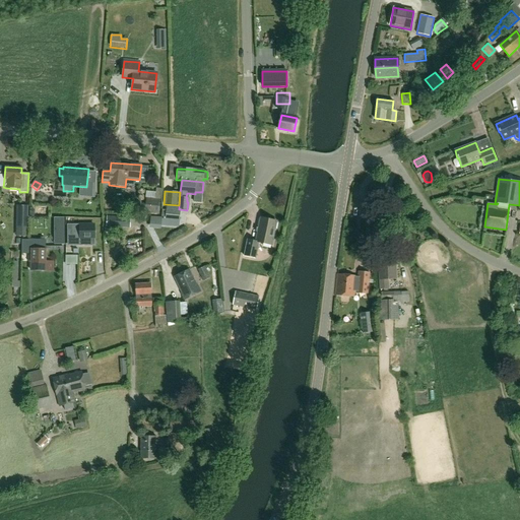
[(158,214),(160,199),(145,197),(144,212),(158,214)]
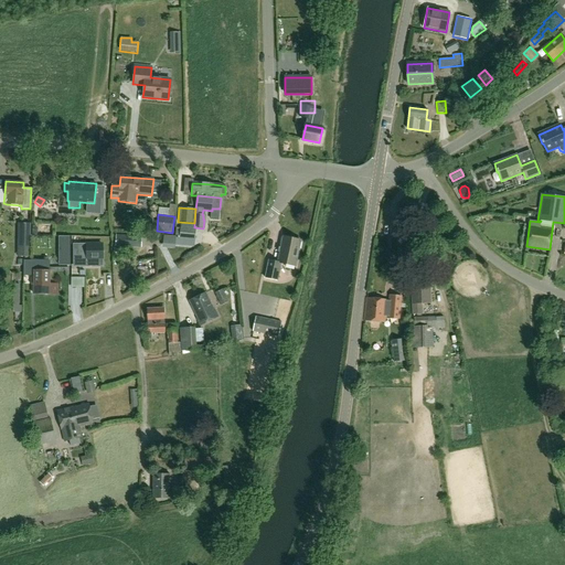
[(23,224),(18,224),(18,246),(30,246),(30,224),(23,224)]
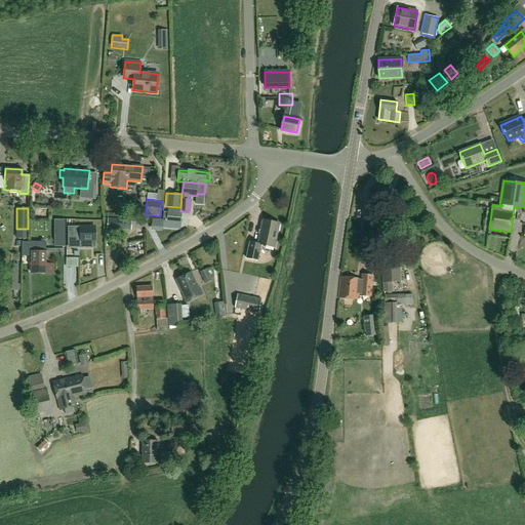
[(178,208),(169,208),(168,212),(167,220),(163,219),(163,221),(152,220),(152,227),(162,227),(163,227),(180,228),(182,213),(177,213),(178,208)]
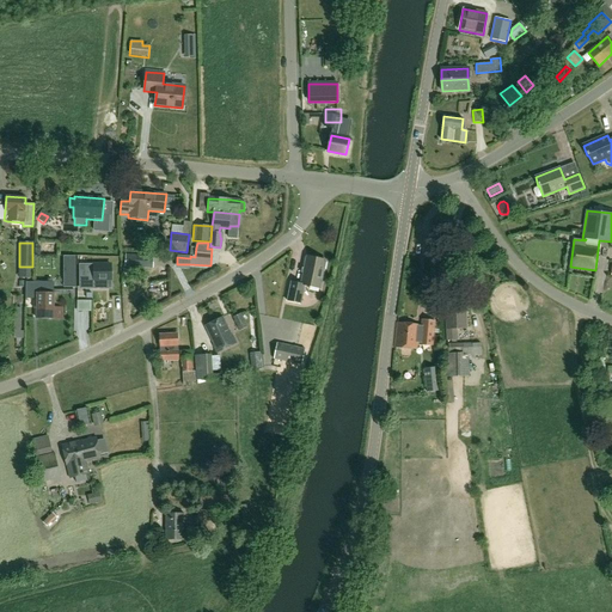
[(153,256),(126,254),(124,267),(153,268),(153,256)]
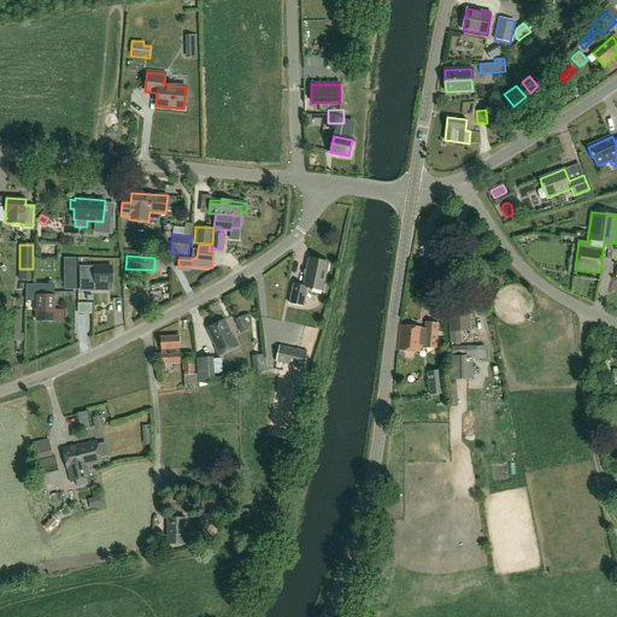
[(323,291),(328,263),(309,259),(304,287),(301,288),(294,287),(294,285),(293,285),(289,304),(304,306),(307,288),(323,291)]
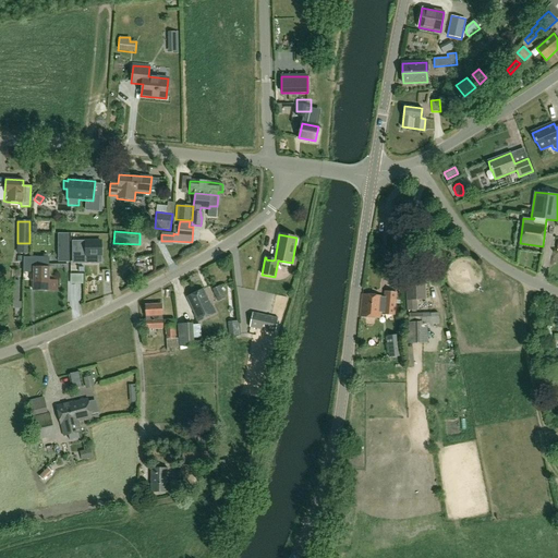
[(88,263),(87,241),(71,241),(71,263),(88,263)]
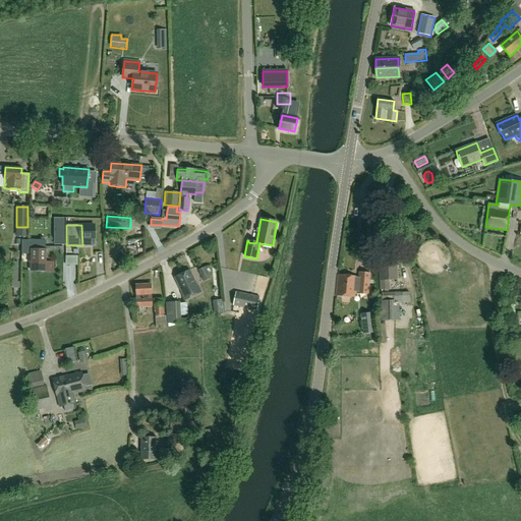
[(45,249),(46,240),(21,240),(21,251),(22,251),(22,253),(32,253),(32,271),(46,272),(46,271),(53,271),(53,262),(46,262),(46,249),(45,249)]
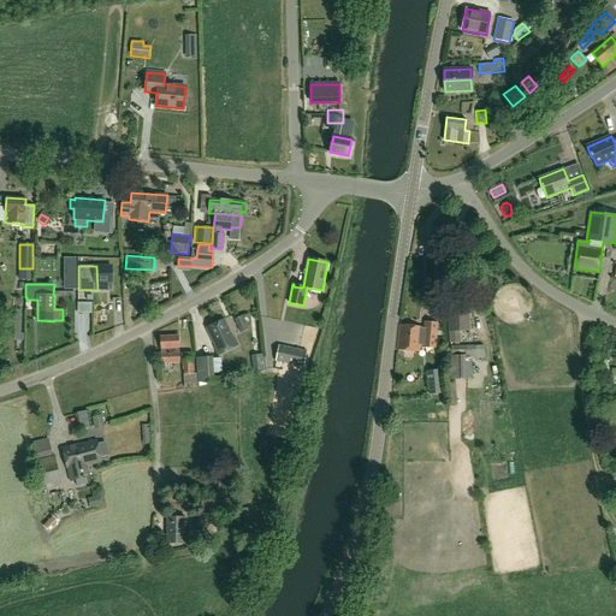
[(92,307),(92,296),(78,296),(78,307),(92,307)]
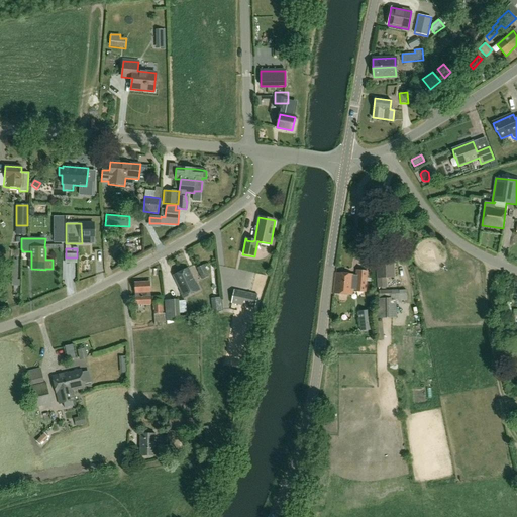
[(14,255),(14,266),(22,265),(22,254),(14,255)]
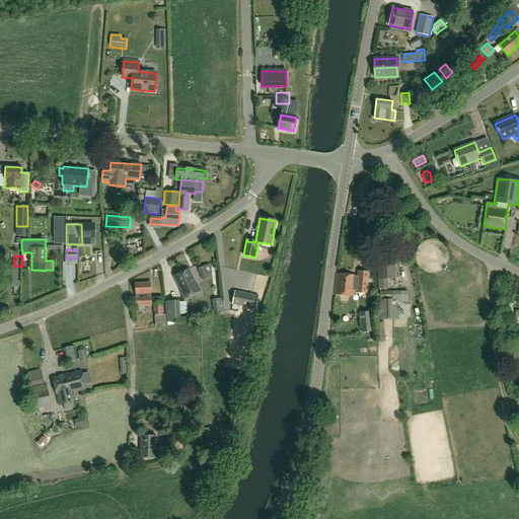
[(394,265),(378,265),(379,289),(387,289),(387,280),(395,279),(394,265)]
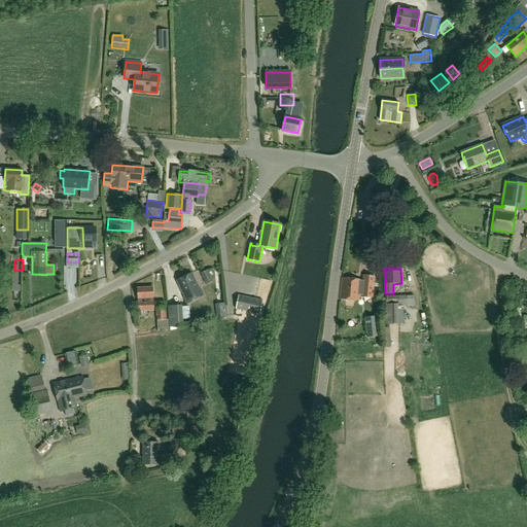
[(211,278),(207,271),(201,274),(205,281),(211,278)]
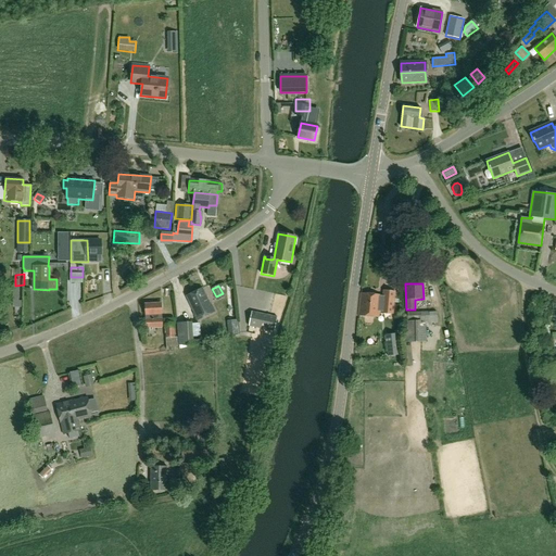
[(211,306),(202,289),(187,297),(194,314),(211,306)]
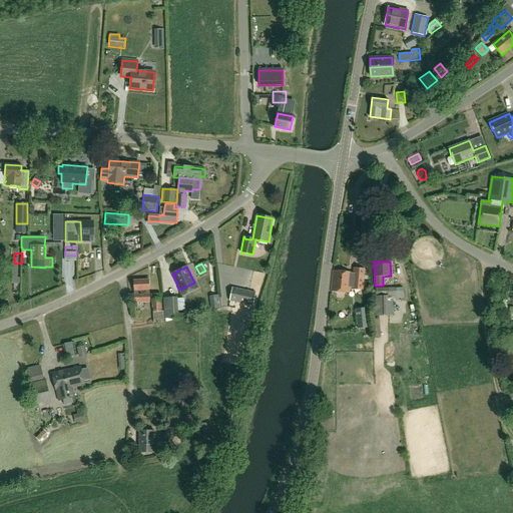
[(350,294),(352,273),(333,272),(331,292),(350,294)]
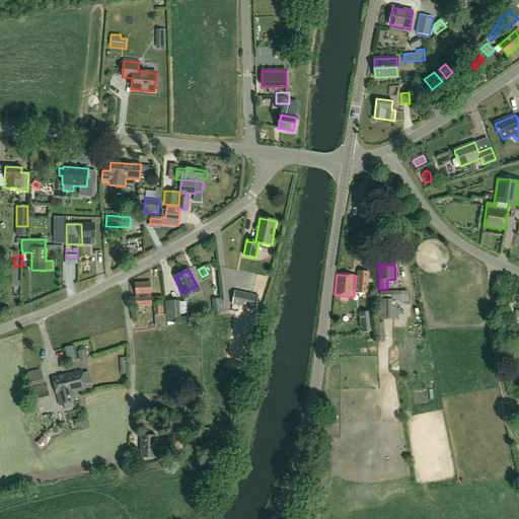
[(151,305),(150,284),(136,285),(137,306),(151,305)]
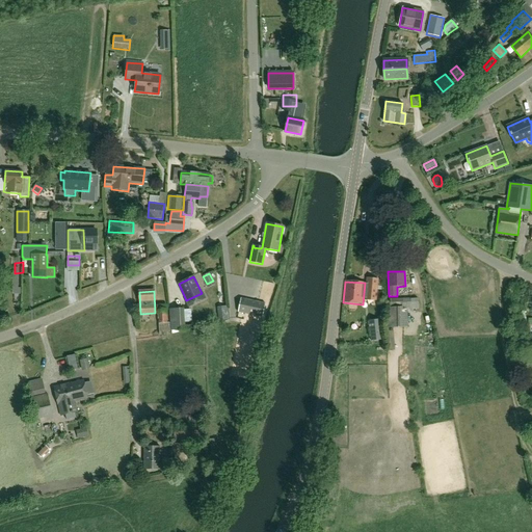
[(265,303),(240,297),(237,312),(262,317),(265,303)]
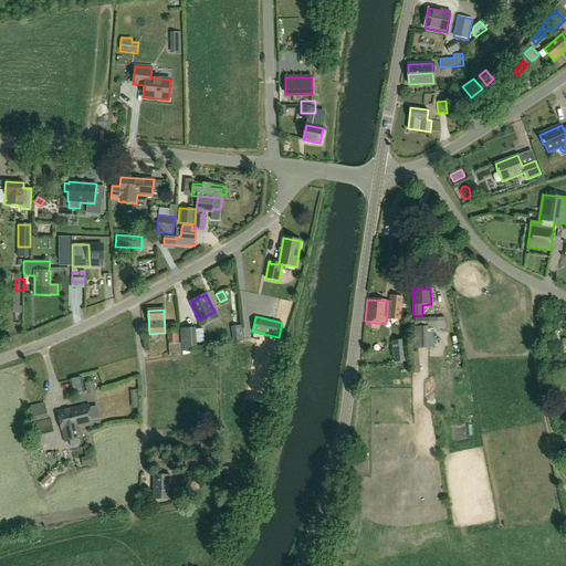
[(412,326),(412,348),(433,348),(433,329),(446,328),(444,317),(415,317),(415,326),(412,326)]
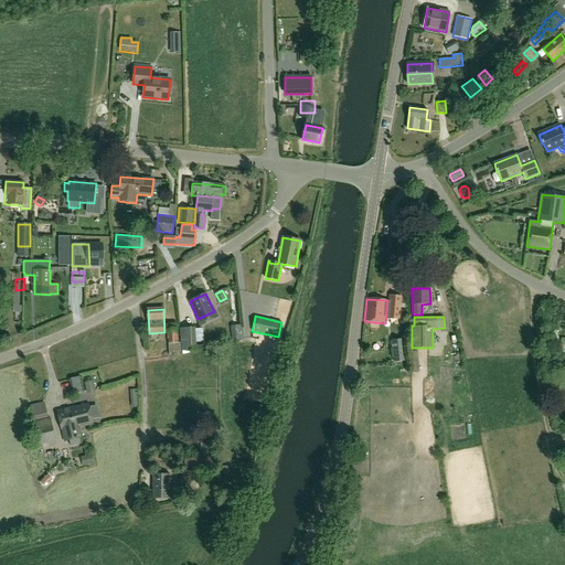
[(177,322),(167,322),(168,338),(177,337),(177,322)]
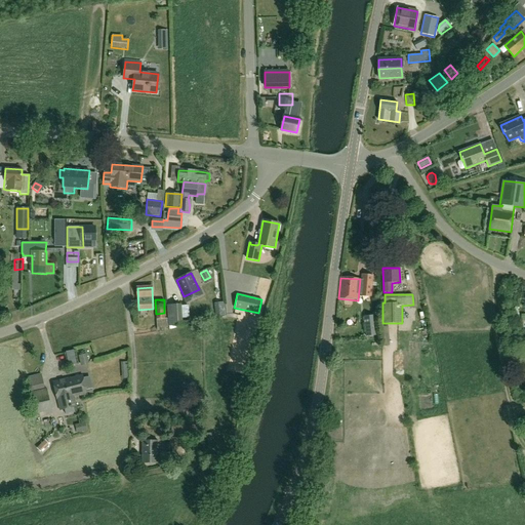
[(224,303),(216,303),(217,316),(225,315),(224,303)]
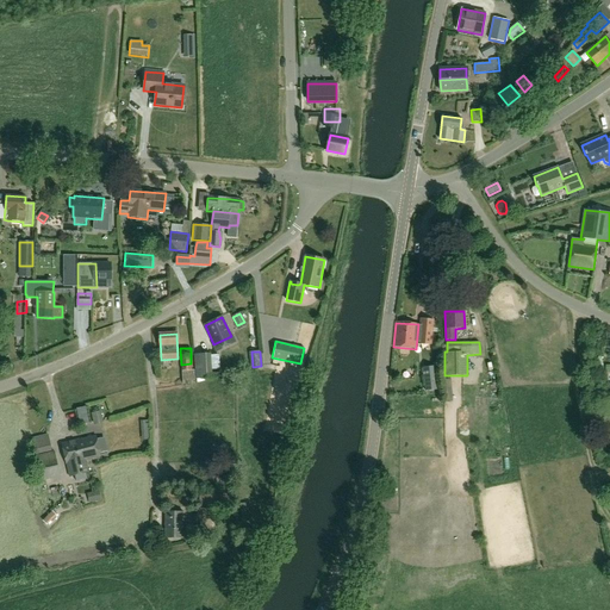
[(212,378),(211,353),(194,354),(195,379),(212,378)]
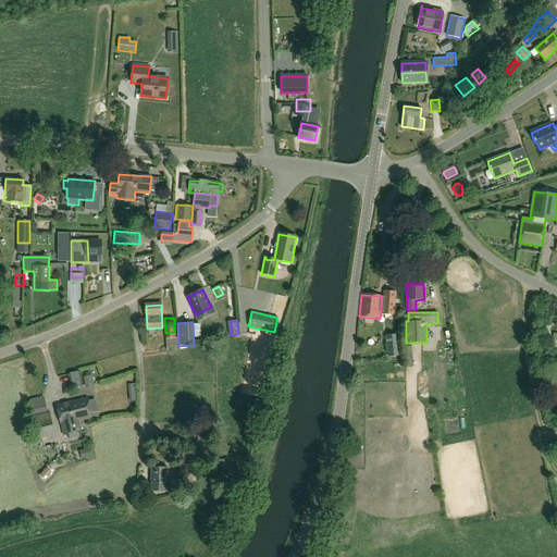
[(386,335),(388,357),(401,356),(399,336),(398,336),(397,334),(386,335)]
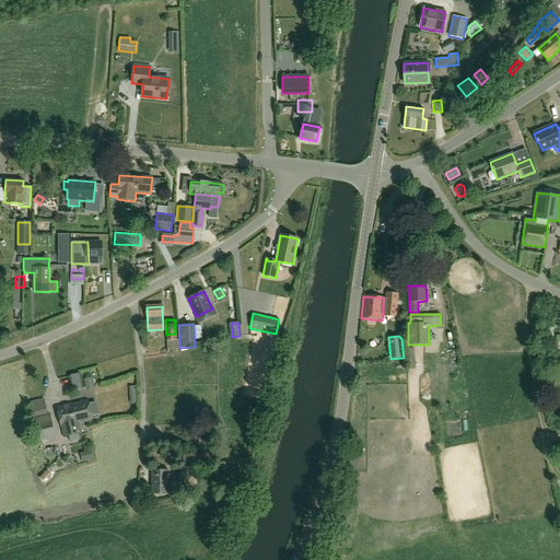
[(415,369),(413,348),(406,348),(407,370),(415,369)]
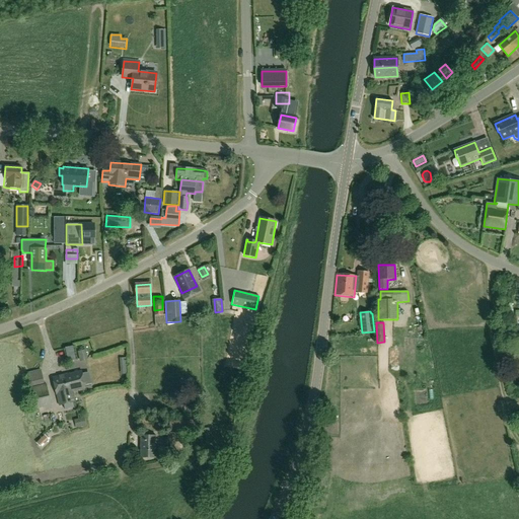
[(64,356),(86,352),(84,344),(76,346),(75,342),(62,345),(64,356)]
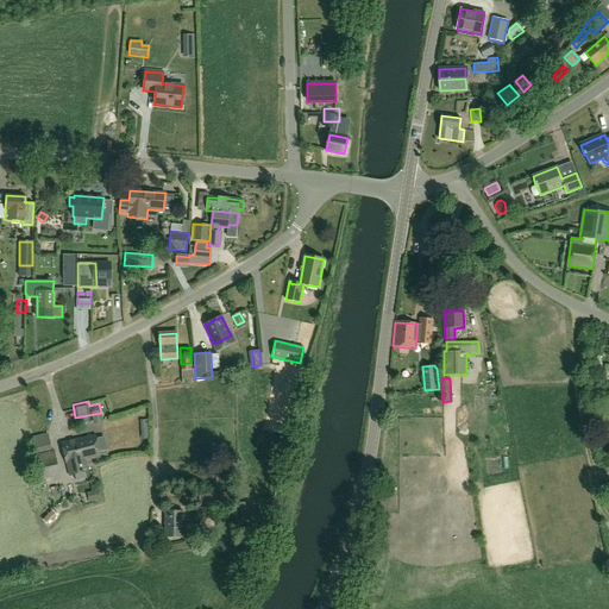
[(51,449),(48,434),(32,438),(35,453),(51,449)]
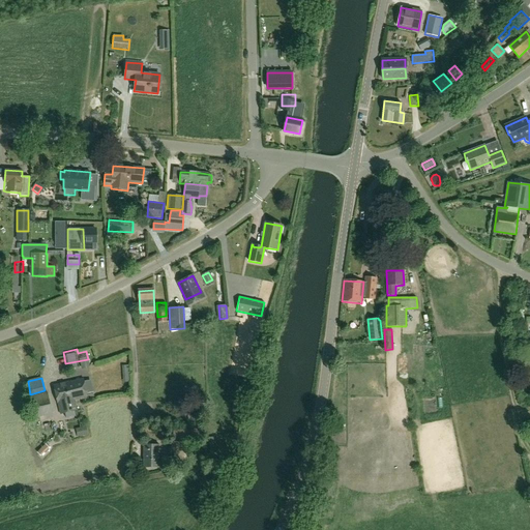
[(75,400),(78,399),(87,396),(83,379),(54,386),(58,404),(58,403),(60,414),(77,410),(75,400)]
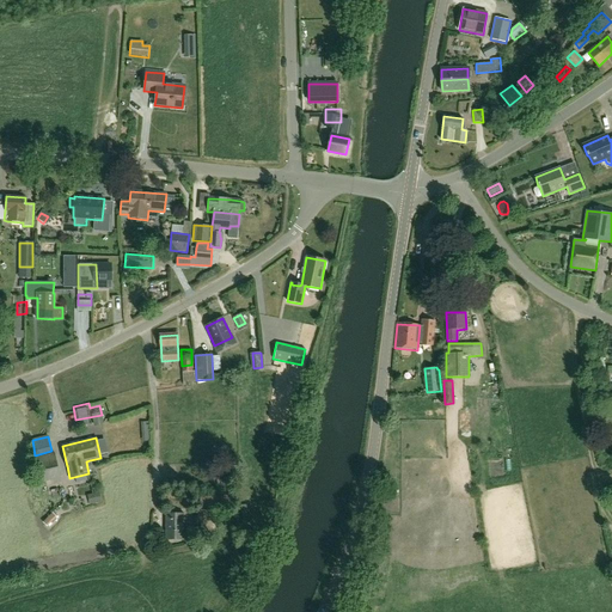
[(54,453),(36,458),(42,483),(60,478),(54,453)]
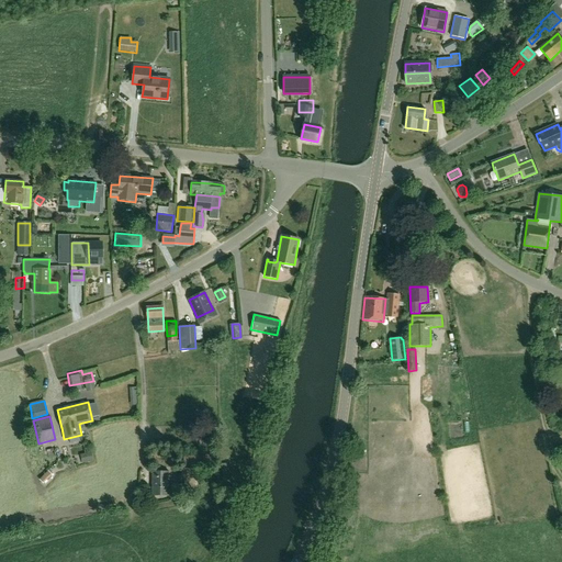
[(82,454),(85,462),(93,460),(91,452),(82,454)]
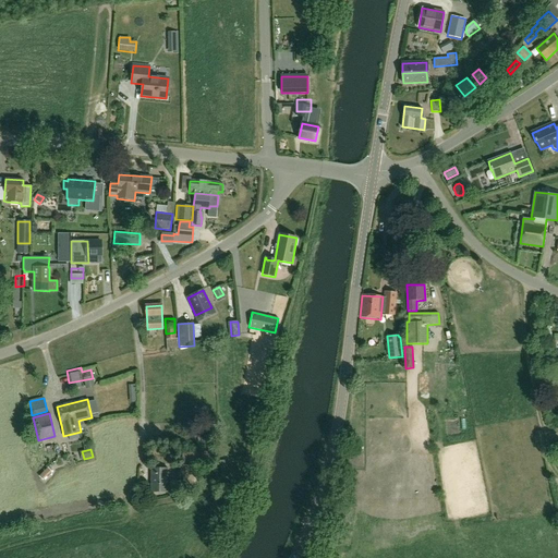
[(58,460),(61,455),(53,451),(50,457),(58,460)]
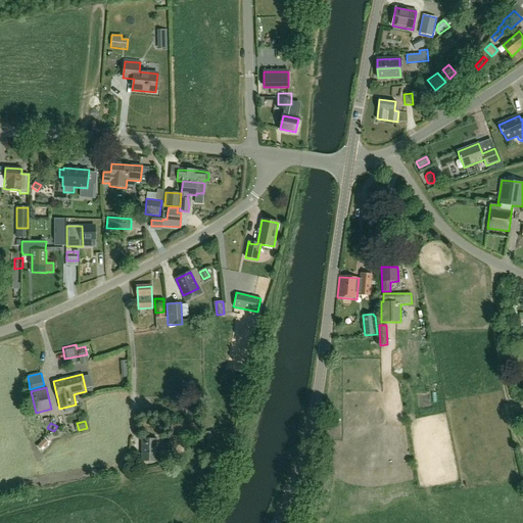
[(194,433),(194,424),(181,425),(181,434),(194,433)]
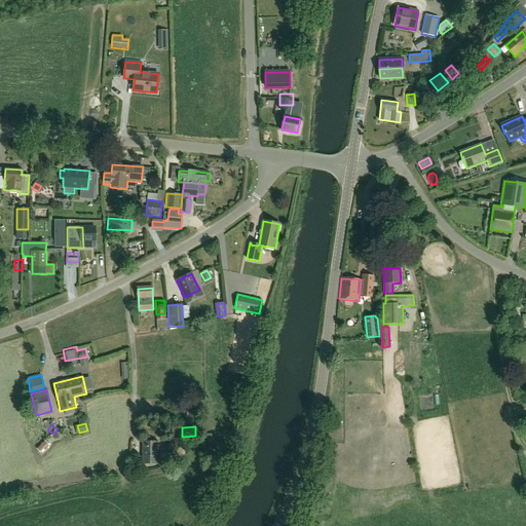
[(181,448),(181,439),(166,439),(166,447),(181,448)]
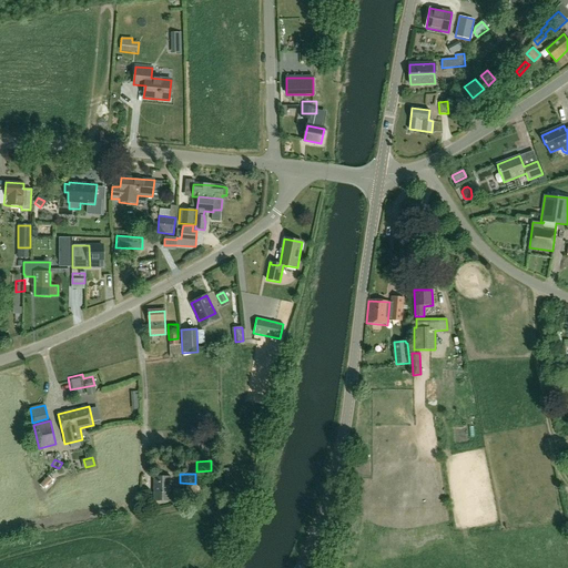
[(171,501),(171,477),(154,476),(154,501),(171,501)]
